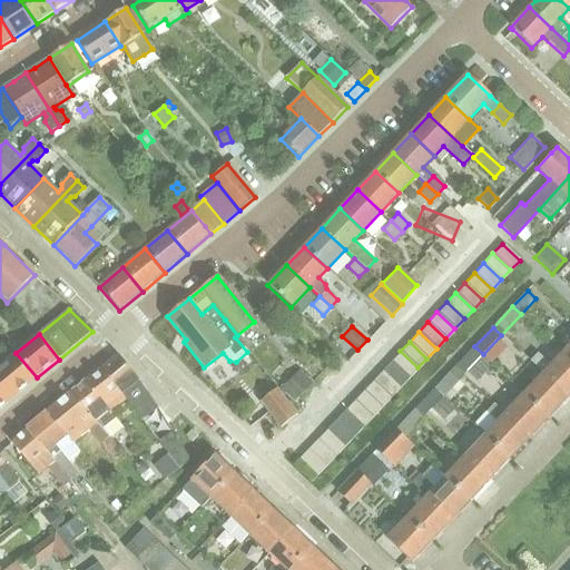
[(474,346),(454,367),(463,375),(483,354),(474,346)]
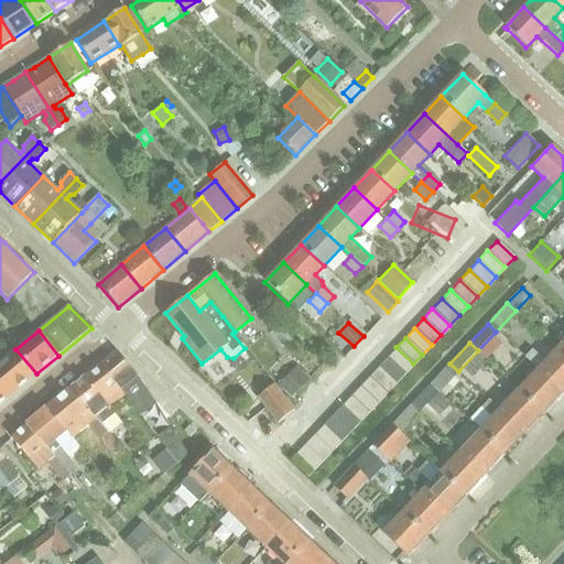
[(413,364),(396,347),(387,357),(404,373),(413,364)]
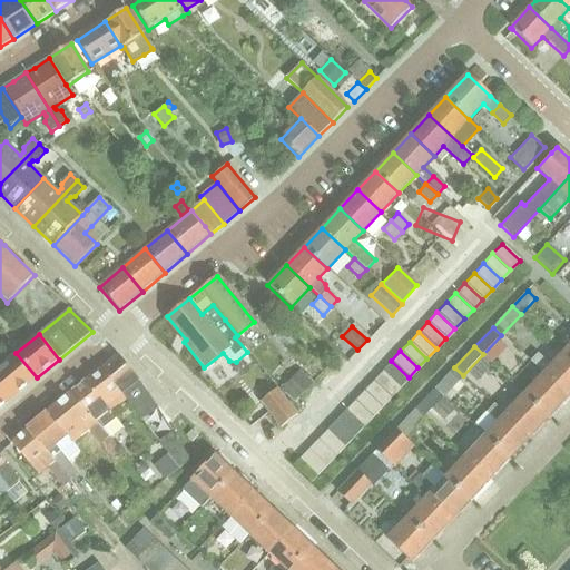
[(569,392),(569,360),(561,352),(549,365),(537,354),(530,362),(541,373),(567,396),(569,392)]
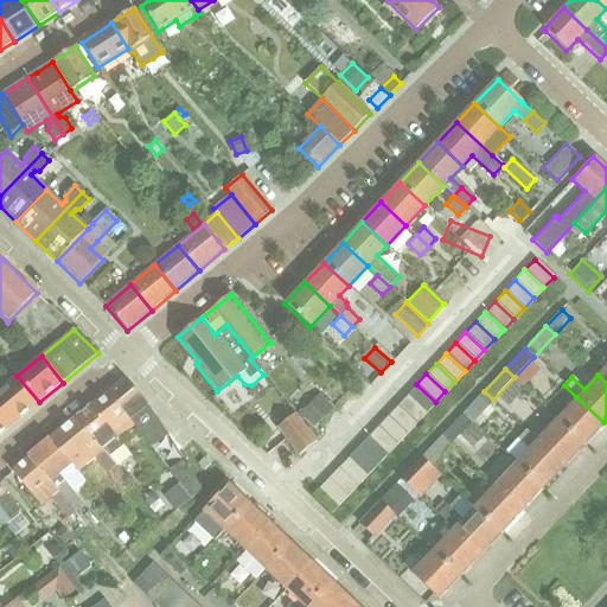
[(39,402),(17,376),(0,389),(0,421),(6,429),(39,402)]
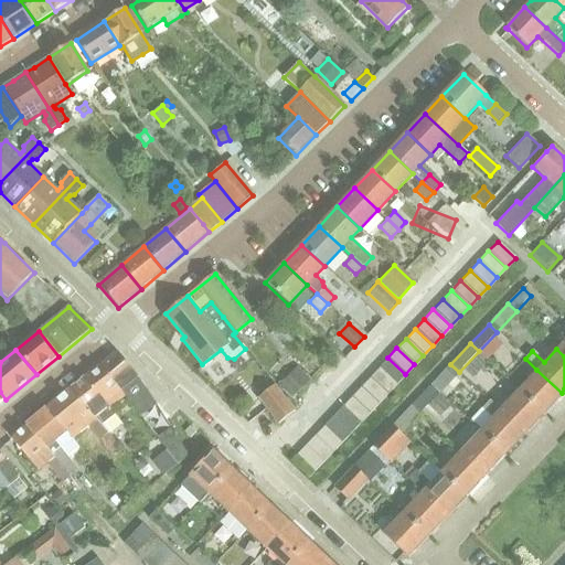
[(98,365),(119,391),(132,406),(134,405),(141,415),(155,404),(116,351),(98,365)]
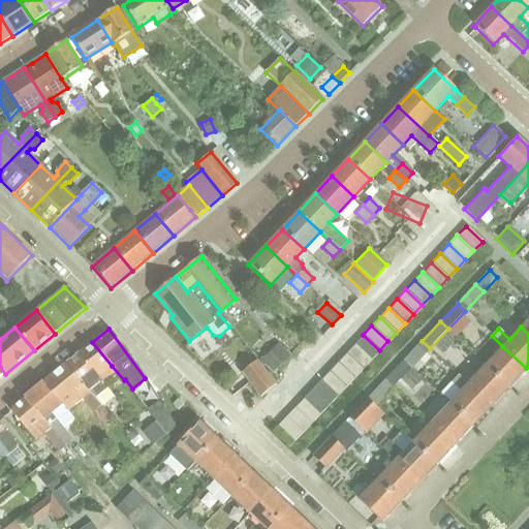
[(363,335),(354,344),(371,360),(379,350),(363,335)]
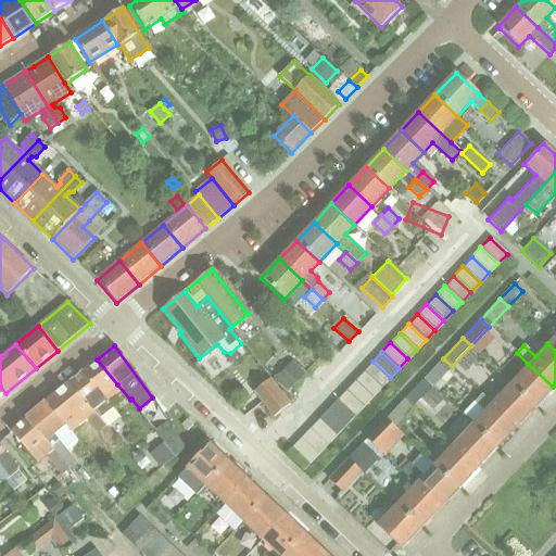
[(443,358),(422,379),(431,388),(432,388),(453,367),(452,366),(443,358)]
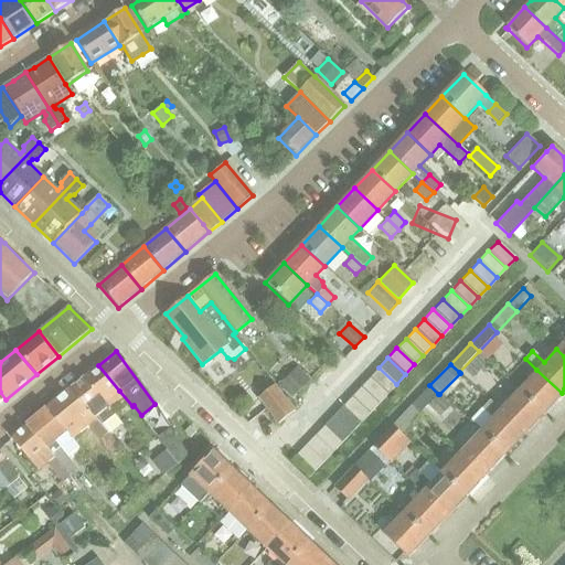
[(84,377),(104,404),(119,391),(98,365),(84,377)]
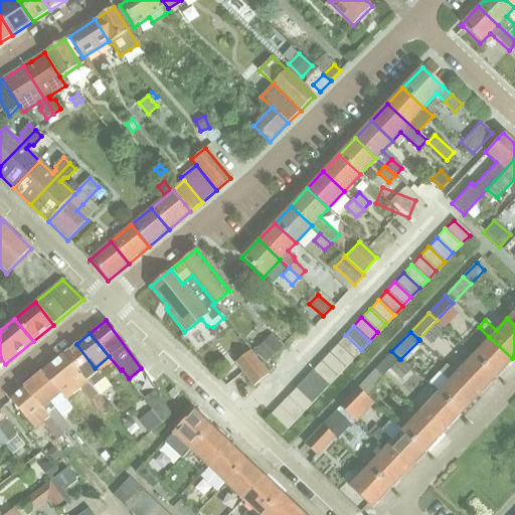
[(272,333),(254,350),(267,360),(282,343),(272,333)]
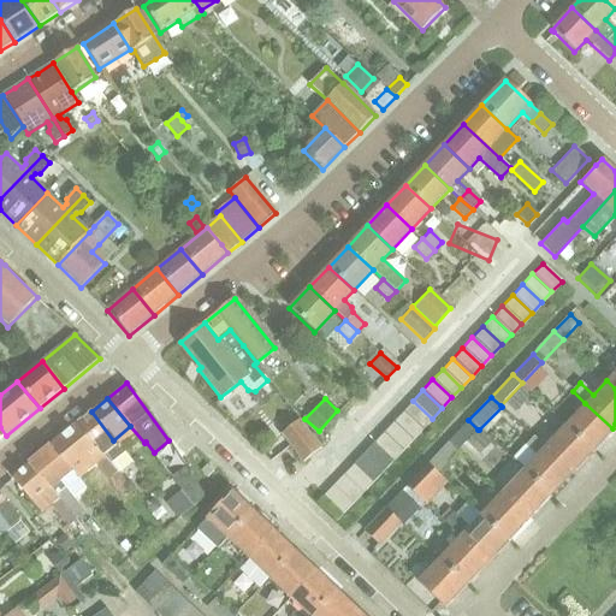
[(432,419),(413,401),(402,412),(421,430),(432,419)]
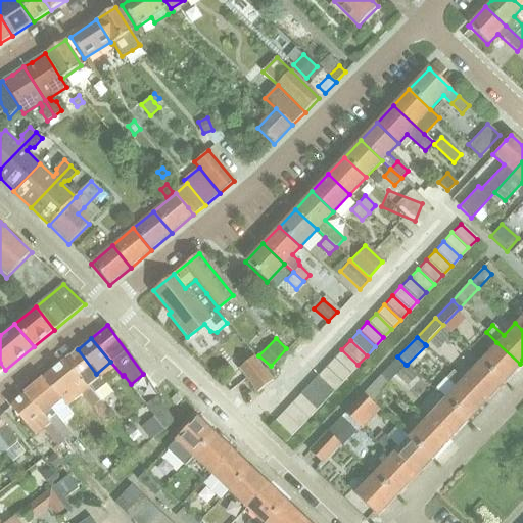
[(520,364),(496,342),(479,362),(502,383),(520,364)]
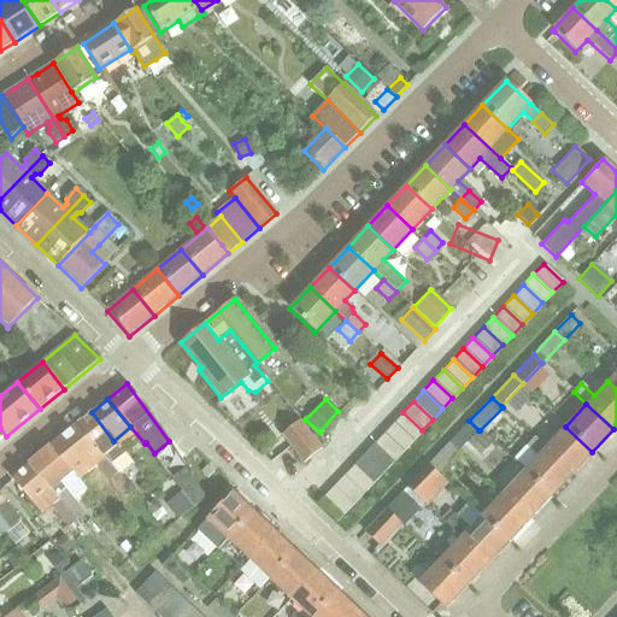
[(113,441),(92,412),(76,424),(115,472),(130,460),(113,441)]
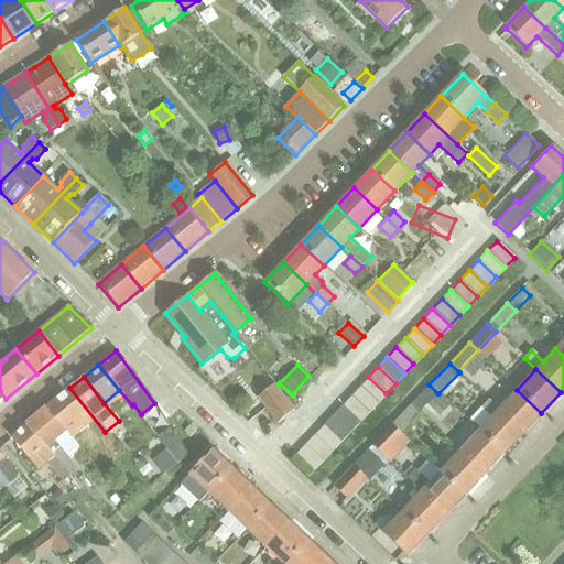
[(386,393),(368,377),(359,386),(377,403),(386,393)]
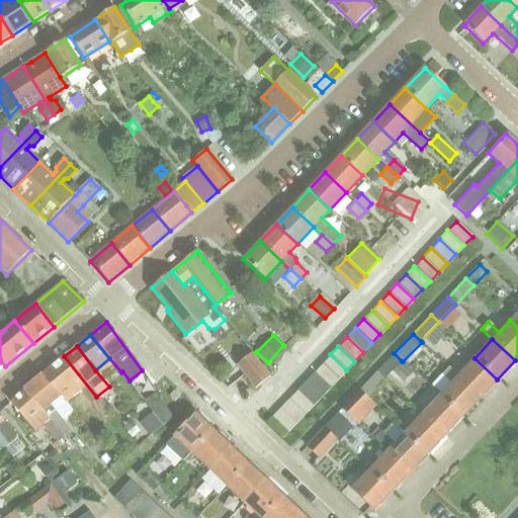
[(235,364),(254,389),(269,375),(251,352),(235,364)]
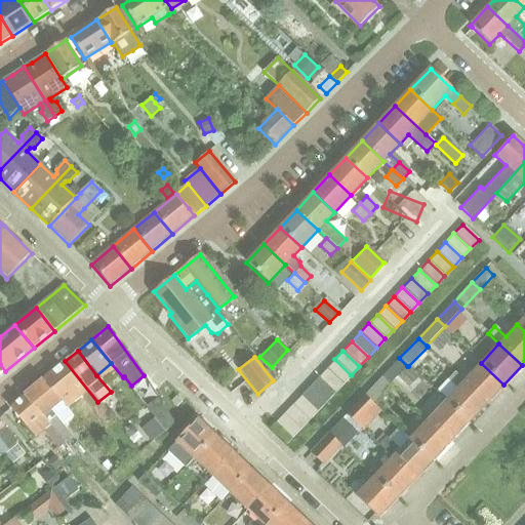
[(407,366),(399,358),(381,377),(390,385),(398,376),(407,366)]
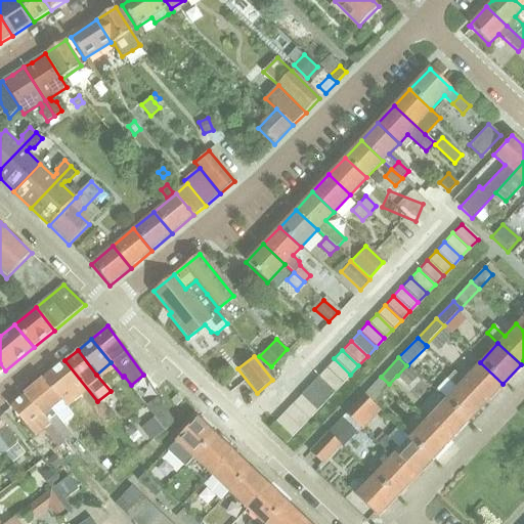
[(350,375),(334,358),(325,367),(342,383),(350,375)]
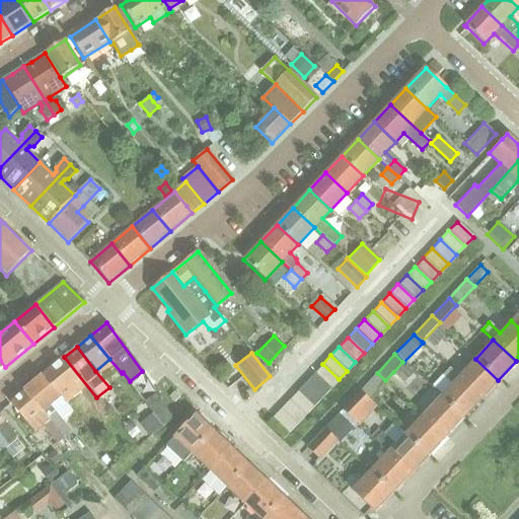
[(64,357),(43,375),(61,396),(66,402),(80,390),(101,416),(107,410),(96,397),(64,357)]
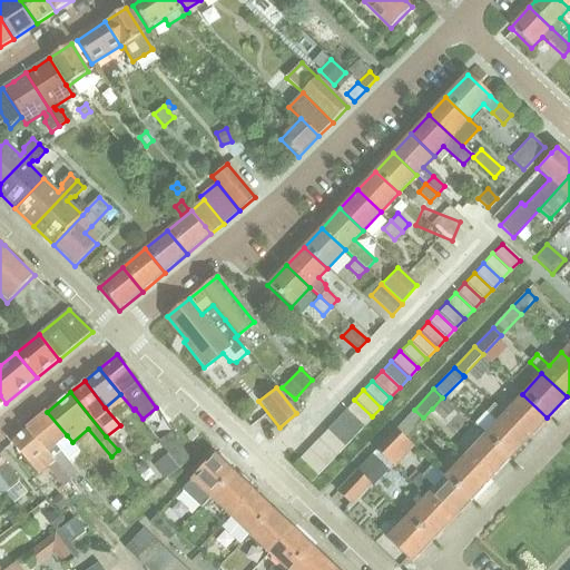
[(522,394),(502,414),(528,438),(547,418),(522,394)]
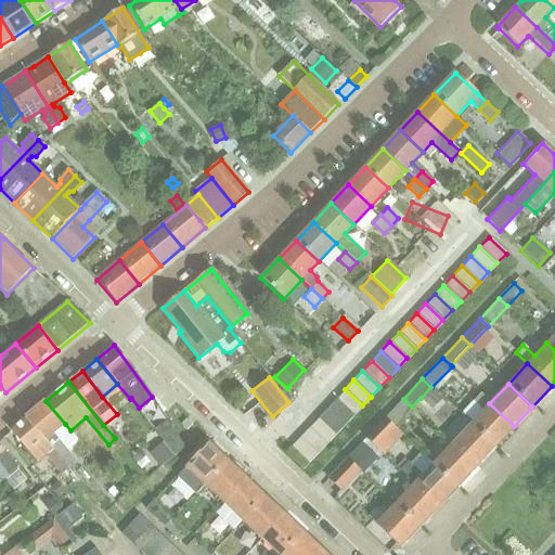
[(430,387),(421,398),(431,409),(442,398),(430,387)]
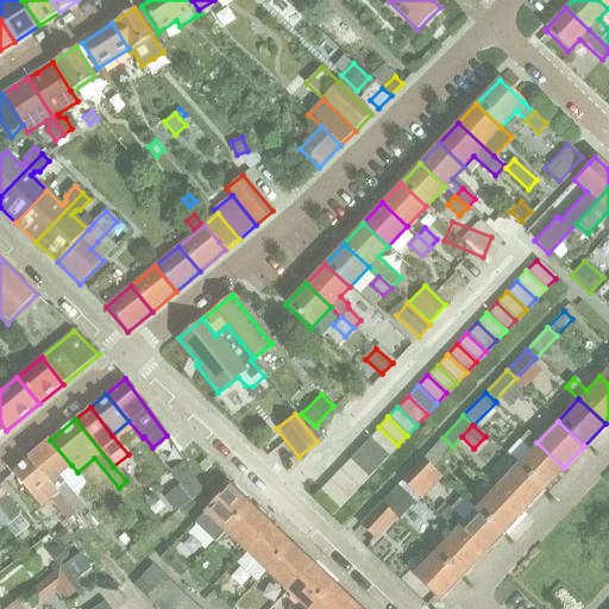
[(397,445),(378,427),(368,438),(387,456),(397,445)]
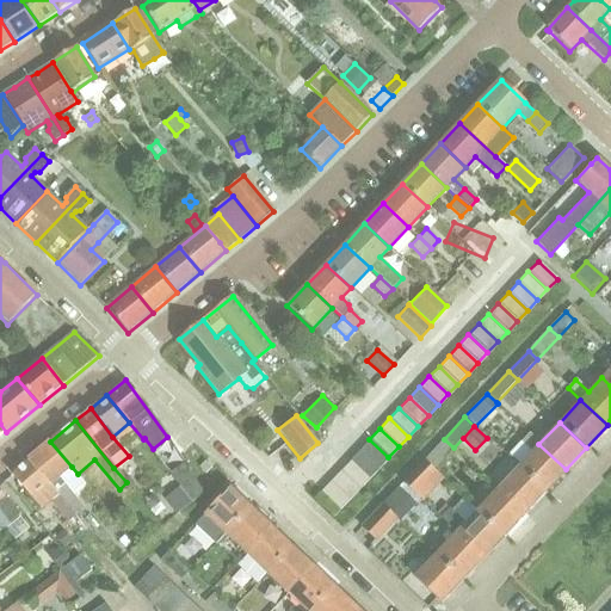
[(529,434),(507,457),(517,467),(544,492),(566,469),(538,444),(529,434)]
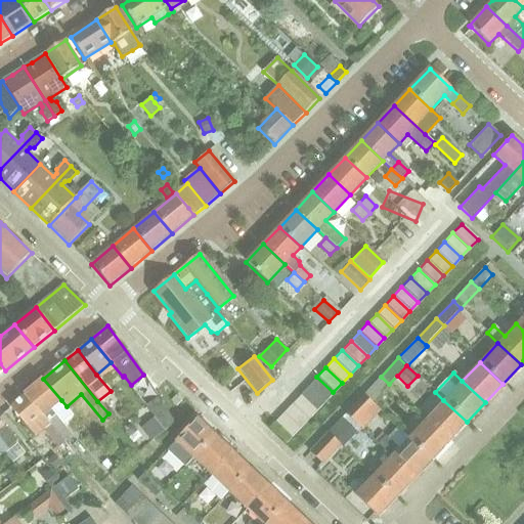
[(333,392),(316,377),(308,386),(324,401),(333,392)]
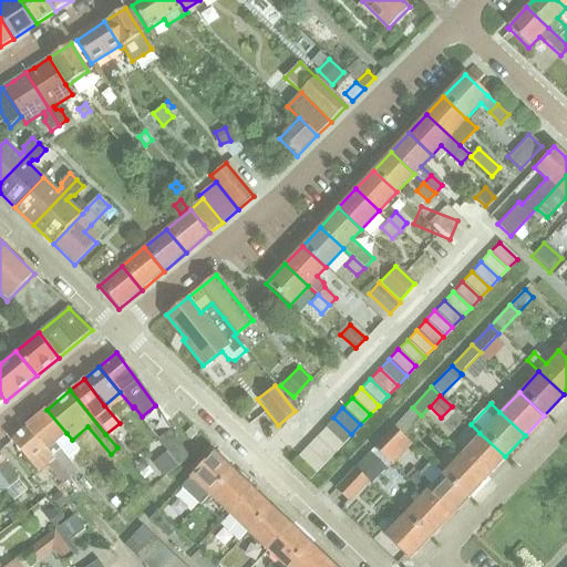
[(421,415),(412,408),(393,428),(403,436),(422,416),(421,415)]
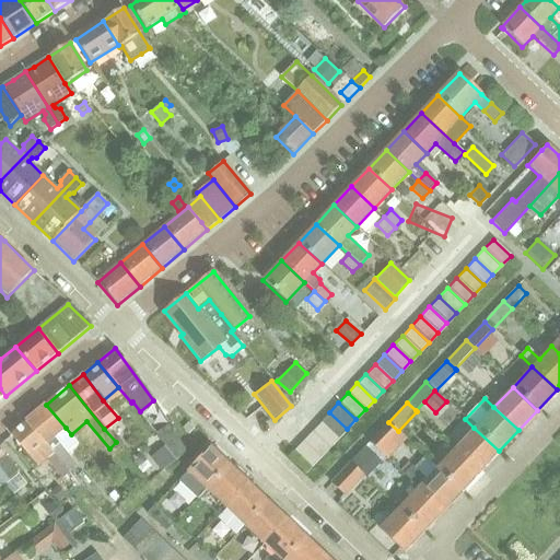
[(46,405),(25,421),(45,442),(69,470),(77,465),(55,438),(66,428),(46,405)]
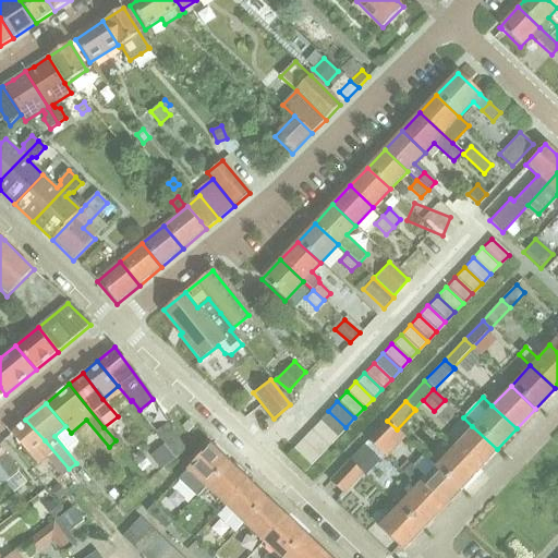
[(346,427),(328,411),(319,421),(337,437),(346,427)]
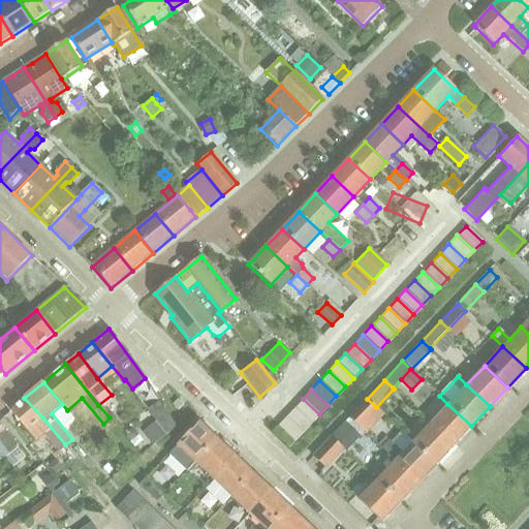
[(42,417),(24,398),(9,409),(35,440),(42,433),(57,450),(65,444),(42,417)]
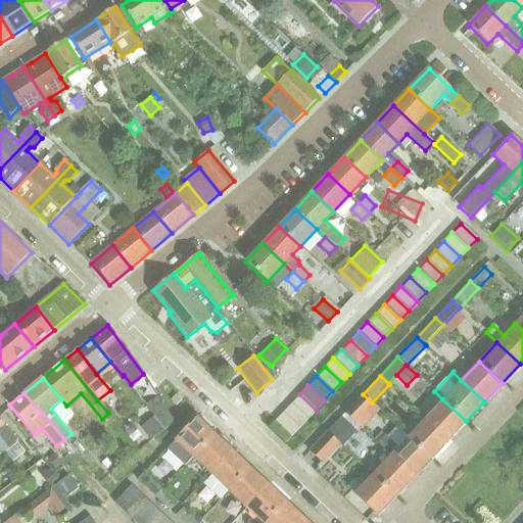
[(362,393),(343,413),(357,425),(374,406),(372,402),(363,394),(362,393)]
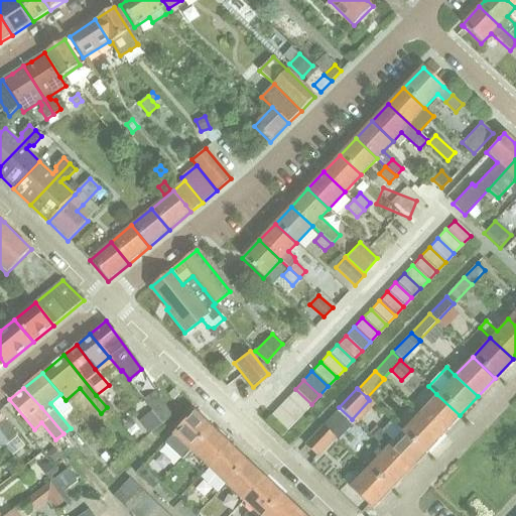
[(311,404),(295,389),(286,397),(302,412),(311,404)]
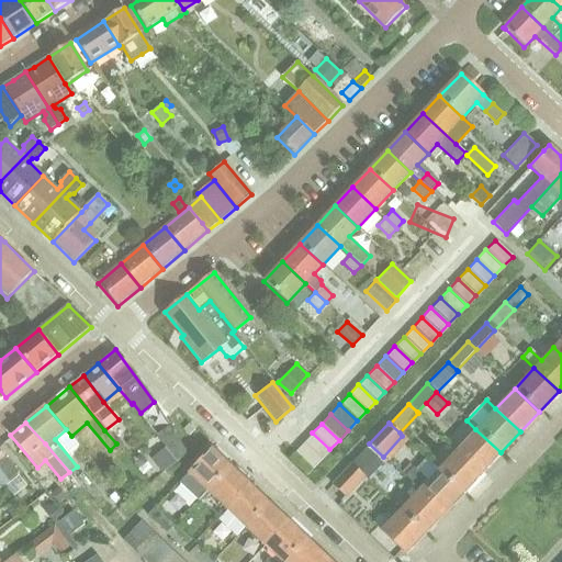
[(176,461),(186,453),(168,425),(156,435),(176,461)]
